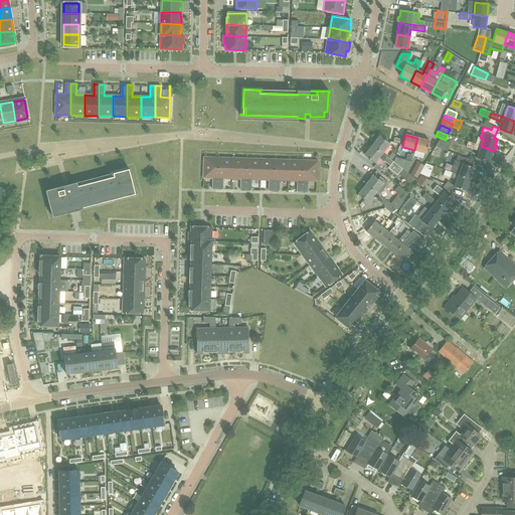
[(372,145),(382,153),(390,143),(380,136),(372,145)]
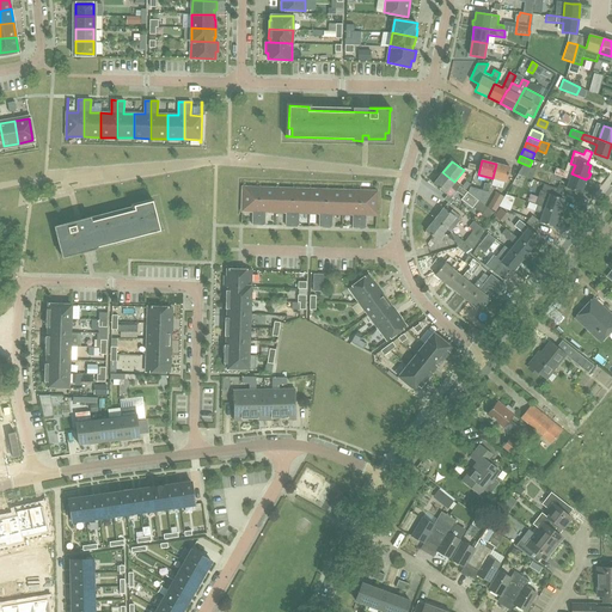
[(507,182),(510,167),(496,164),(493,178),(507,182)]
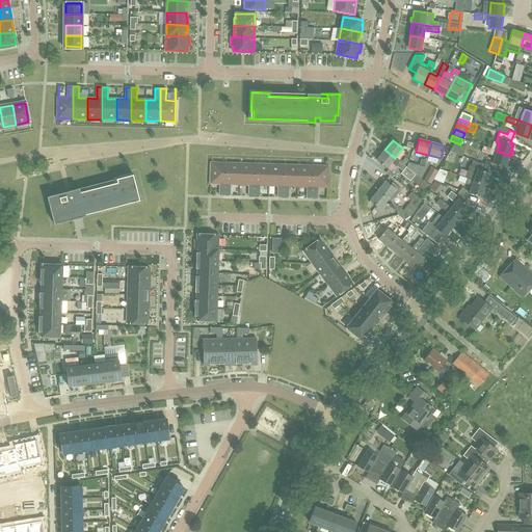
[(460,144),(455,142),(450,151),(456,154),(460,144)]
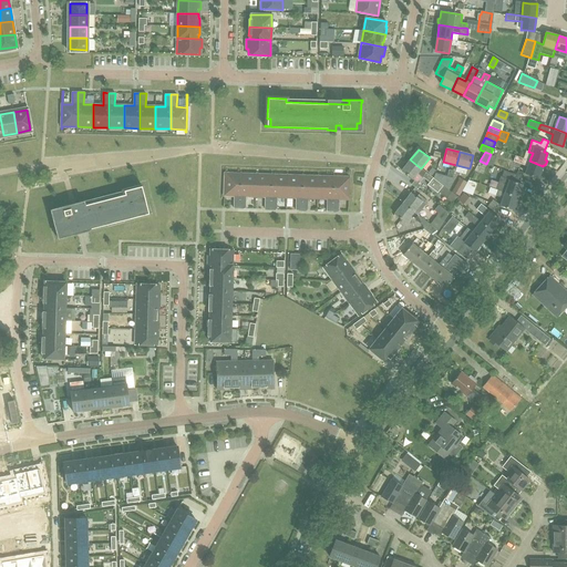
[(529,161),(515,155),(513,161),(528,166),(525,174),(538,178),(543,166),(529,161)]
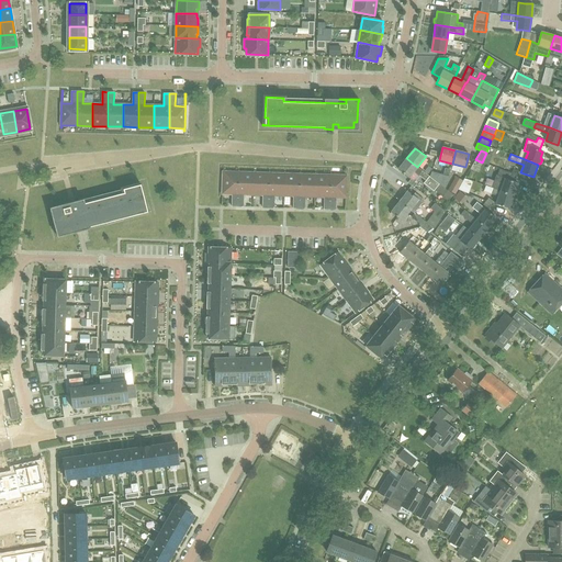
[(417,167),(406,158),(403,163),(401,160),(396,166),(398,168),(397,169),(408,178),(408,177),(413,172),(419,177),(419,176),(426,181),(424,183),(434,191),(435,190),(439,184),(437,182),(429,176),(423,171),(417,167)]
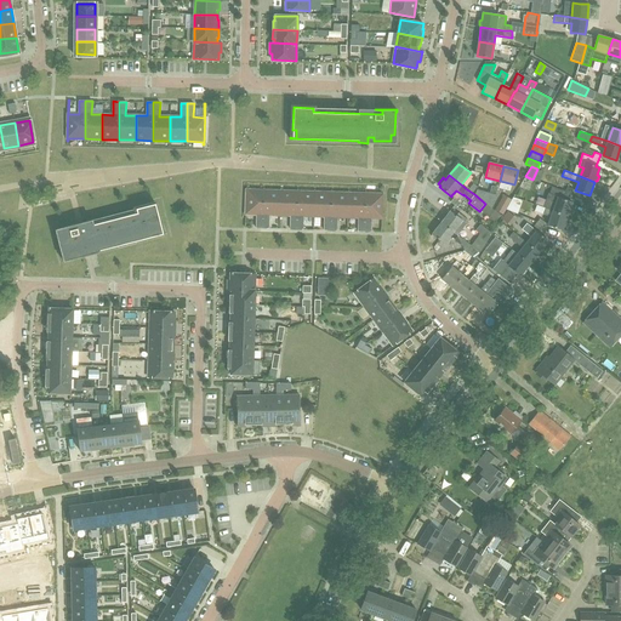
[(548,193),(543,208),(568,216),(573,203),(568,201),(573,189),(567,187),(565,191),(552,186),(550,193),(548,193)]
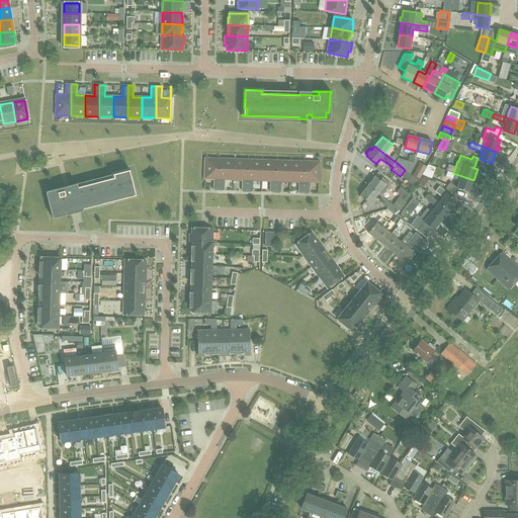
[(398,158),(396,162),(403,168),(405,160),(398,158)]
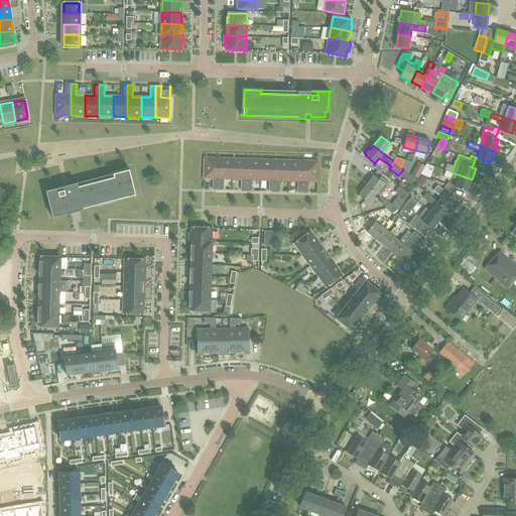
[(213,189),(218,189),(219,158),(205,158),(204,177),(213,178),(213,189)]
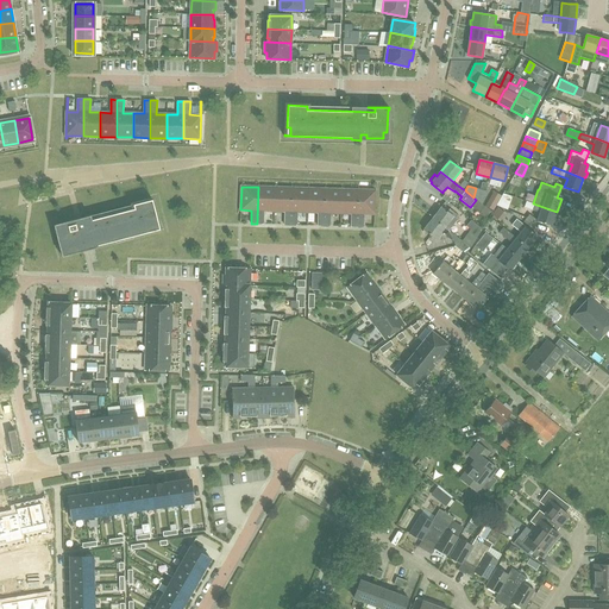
[(264,211),(275,211),(275,187),(258,187),(257,224),(264,224),(264,211)]
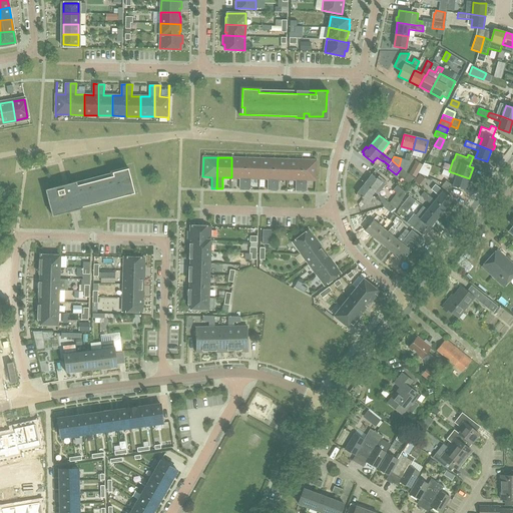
[(239,189),(244,188),(245,158),(231,157),(231,177),(239,178),(239,189)]
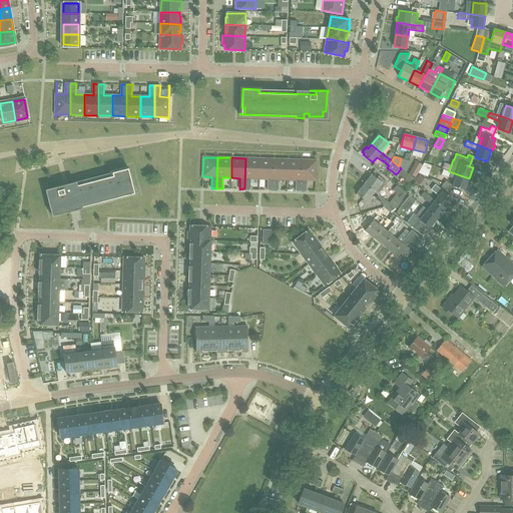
[(250,178),(260,178),(260,158),(245,158),(244,188),(250,189),(250,178)]
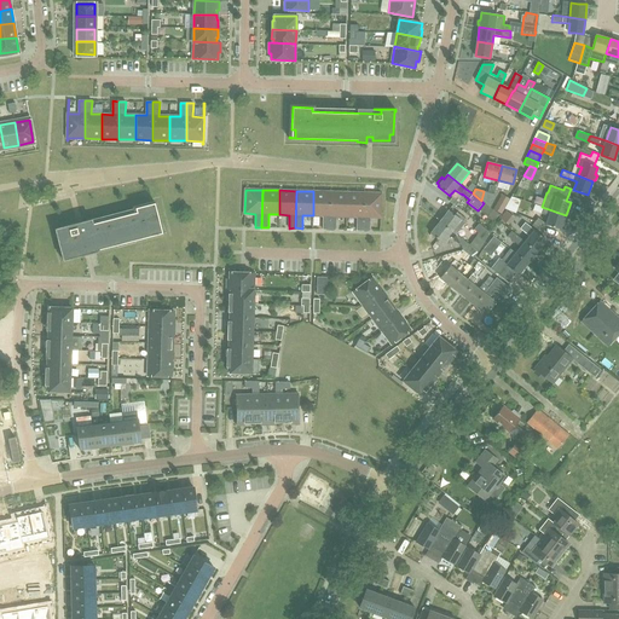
[(323,230),(329,230),(330,191),(313,191),(313,215),(323,217),(323,230)]
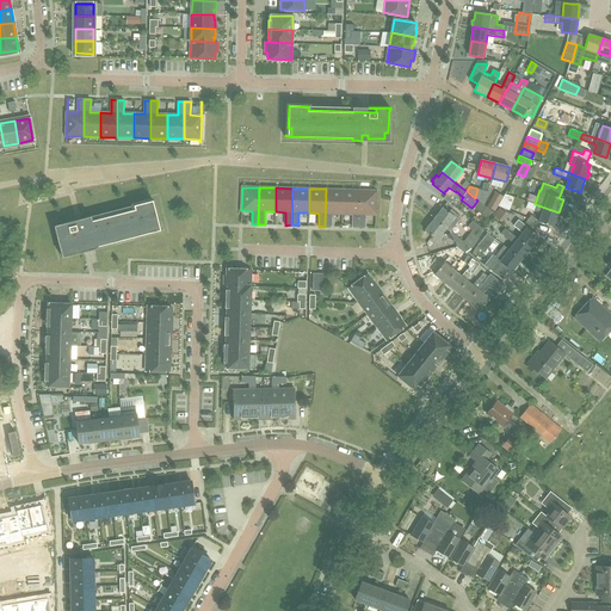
[(332,214),(343,214),(343,190),(326,189),(325,227),(332,227),(332,214)]
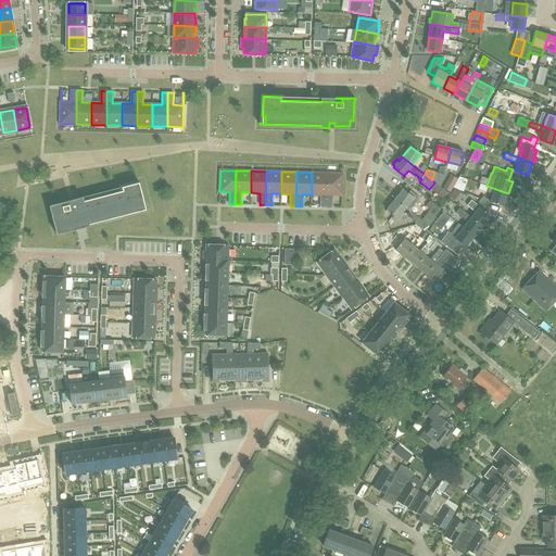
[(320,207),(326,207),(327,173),(312,173),(312,194),(320,194),(320,207)]
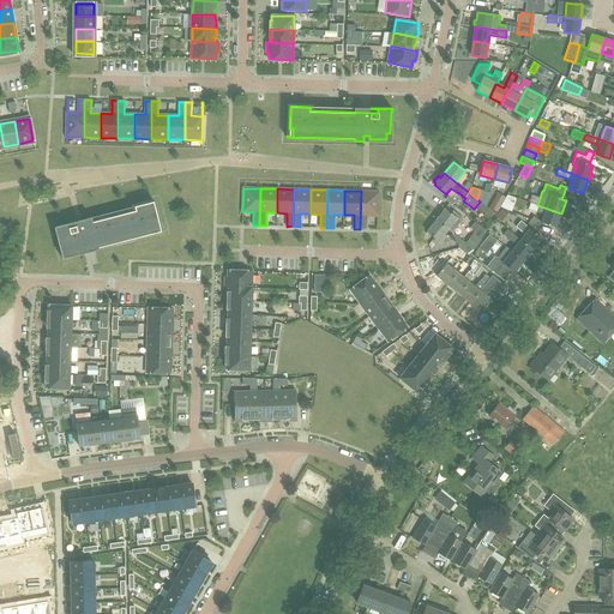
[(361,191),(360,229),(367,229),(367,216),(377,216),(378,192),(361,191)]
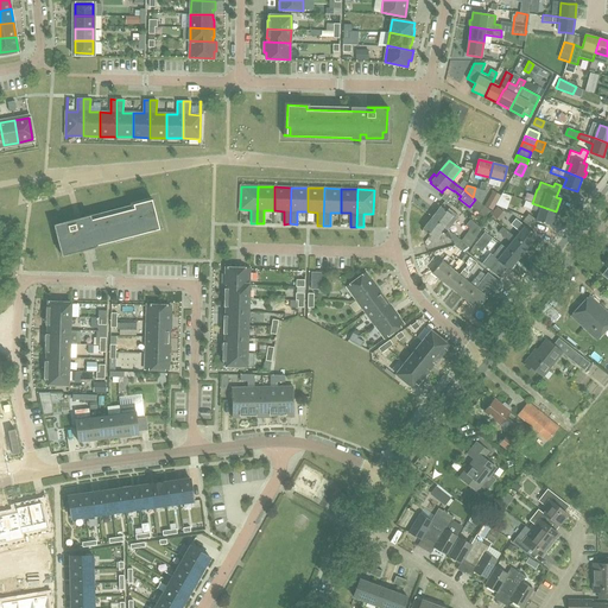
[(444,194),(438,201),(443,204),(449,197),(444,194)]
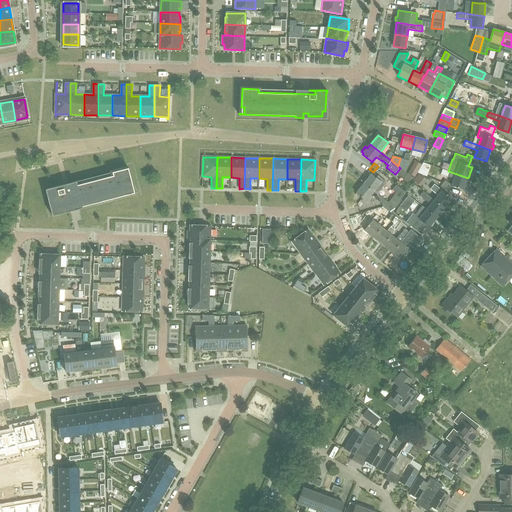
[(417,169),(412,166),(408,173),(413,176),(417,169)]
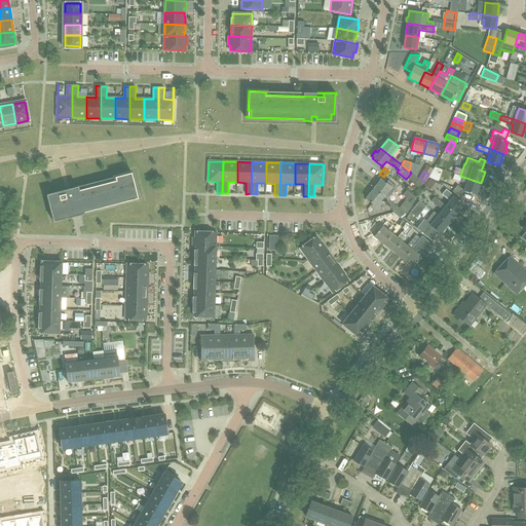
[(440,175),(431,172),(428,177),(438,181),(440,175)]
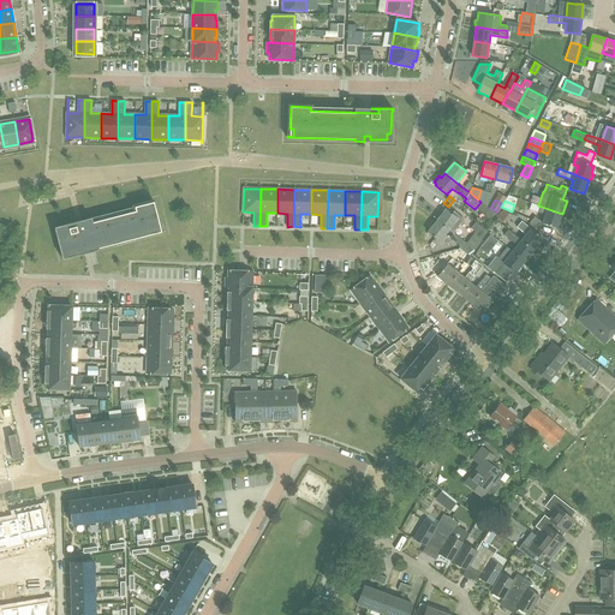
[(55,230),(57,230),(63,250),(65,249),(67,256),(84,252),(83,249),(89,248),(90,252),(100,250),(99,248),(165,231),(165,230),(159,232),(156,224),(160,224),(154,202),(135,207),(136,207),(136,210),(70,227),(70,224),(76,222),(76,221),(54,227),(55,230)]
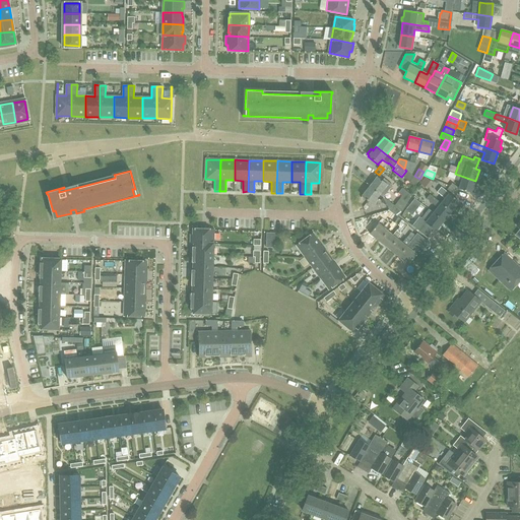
[(455,174),(449,172),(448,177),(455,179),(455,180),(461,182),(459,188),(471,193),(471,192),(474,193),(476,187),(473,186),(475,181),(455,174)]
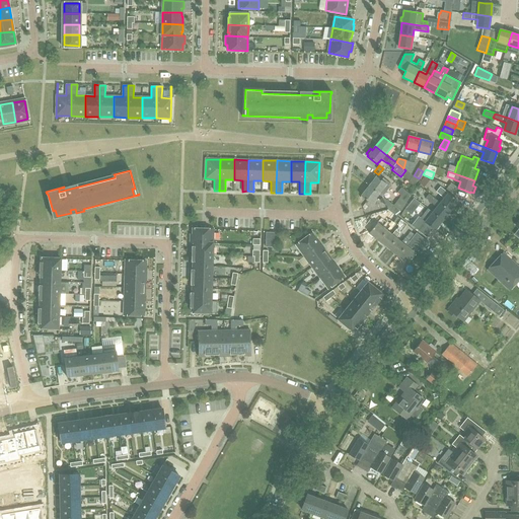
[(419,179),(413,175),(409,182),(414,186),(419,179)]
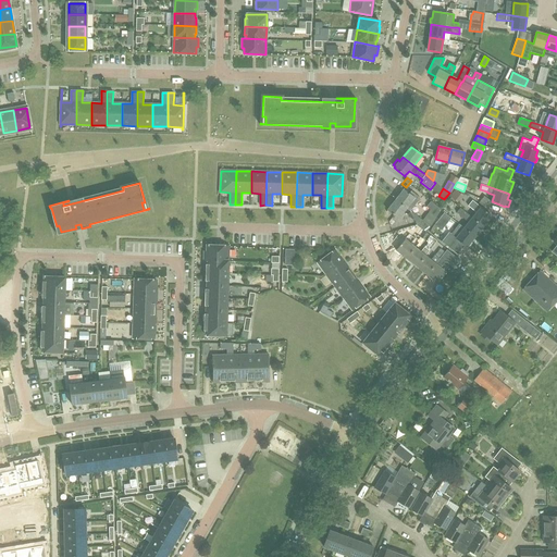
[(396,200),(410,211),(420,198),(411,190),(409,194),(404,189),(396,200)]
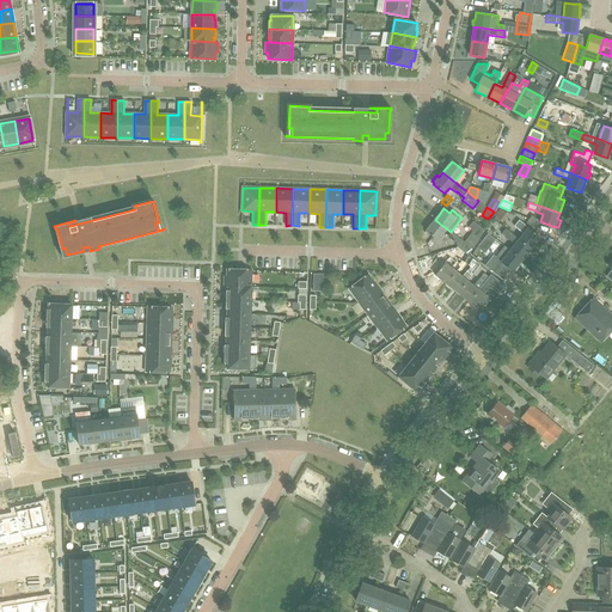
[(531,226),(537,219),(532,215),(526,222),(531,226)]
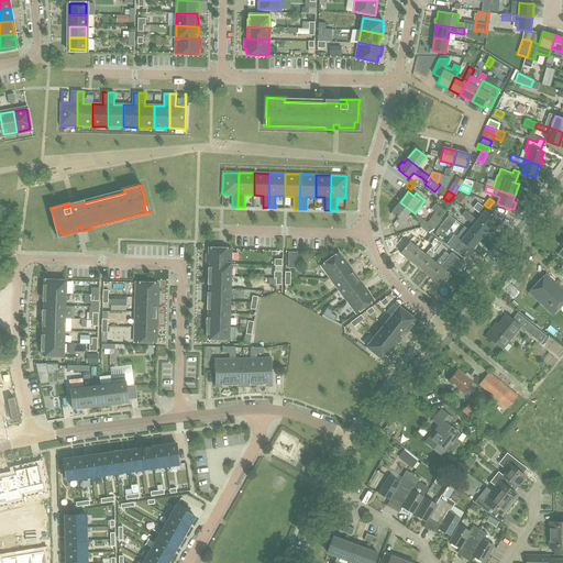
[(403,221),(410,211),(414,214),(415,213),(400,202),(392,212),(403,221)]
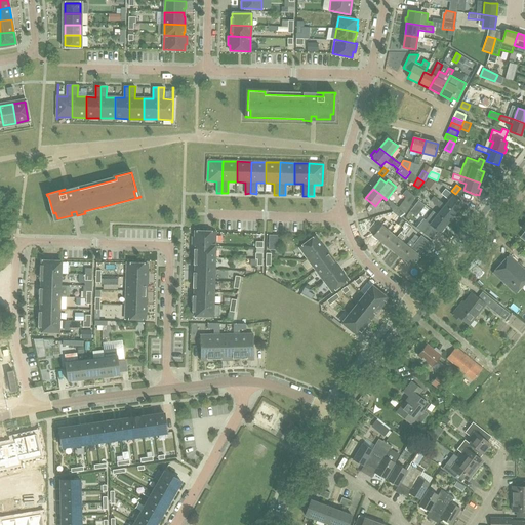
[(445,189),(441,193),(444,196),(449,200),(445,205),(455,213),(463,203),(448,192),(445,189)]
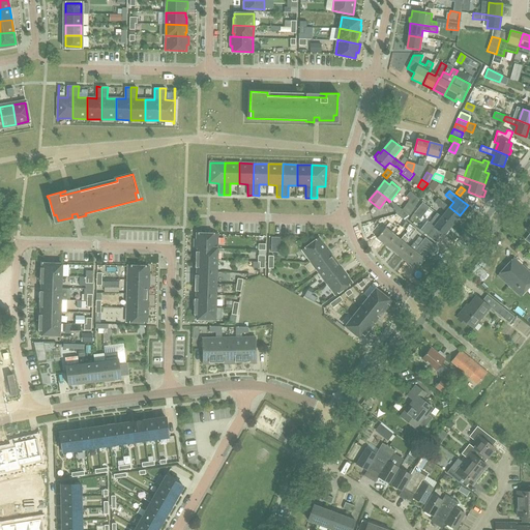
[(406,197),(410,199),(408,201),(415,206),(418,201),(417,201),(418,198),(410,192),(406,197)]
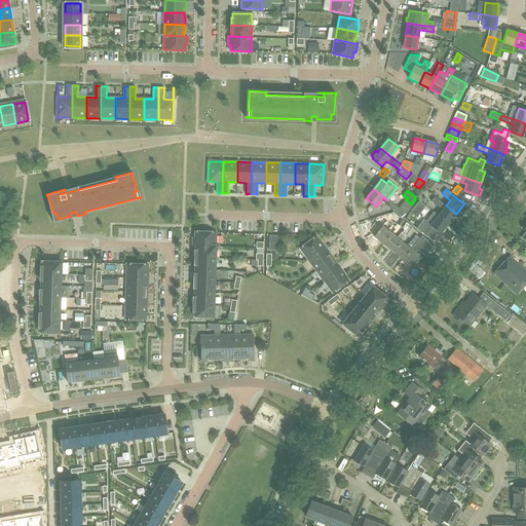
[(446,205),(435,196),(431,200),(443,210),(439,216),(449,224),(456,214),(446,205)]
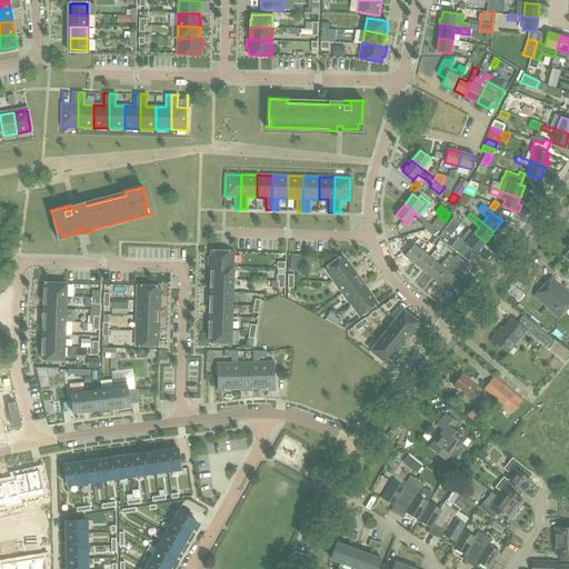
[(456,229),(449,223),(443,230),(445,230),(450,236),(456,229)]
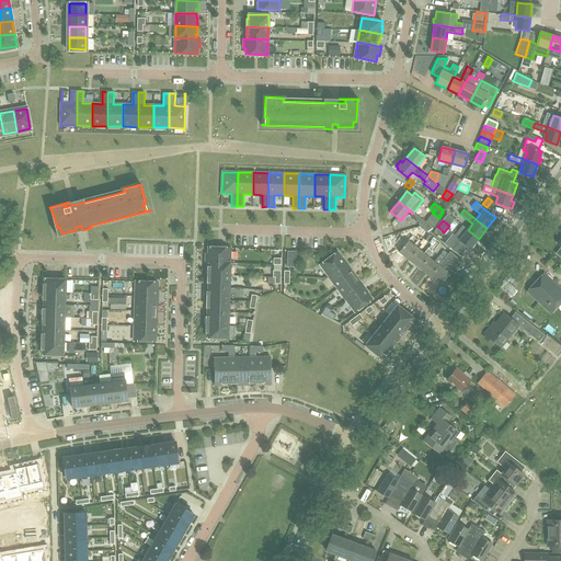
[(433,228),(430,225),(420,237),(425,240),(430,235),(433,228)]
